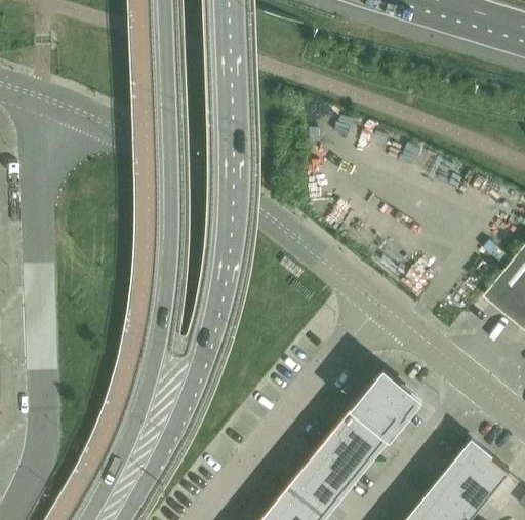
[(524,244),(487,291),(498,311),(524,332),(524,244)]
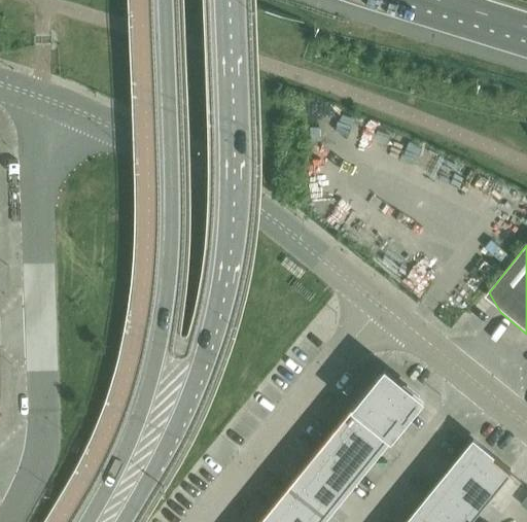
[(370,388),(367,391),(403,420),(420,402),(383,372),(381,374),(383,375),(371,389),(370,388)]
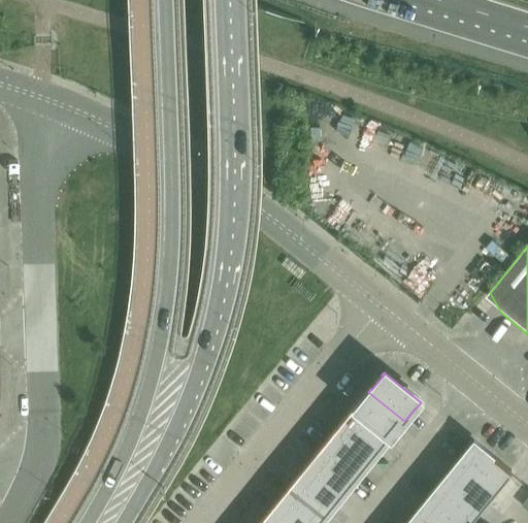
[(368,392),(355,407),(392,437),(404,421),(368,392)]
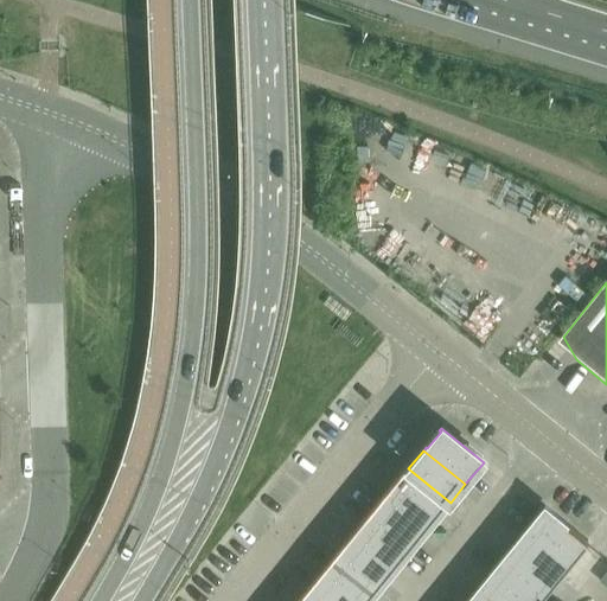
[(408,468),(394,487),(435,522),(451,503),(408,468)]
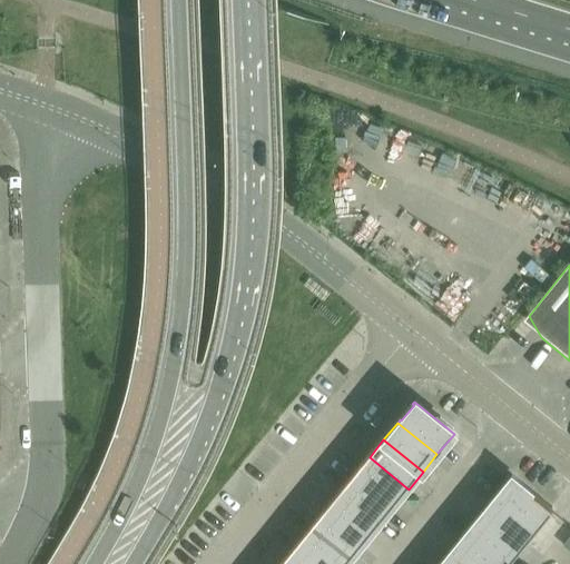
[(370,457),(355,475),(394,506),(409,490),(370,457)]
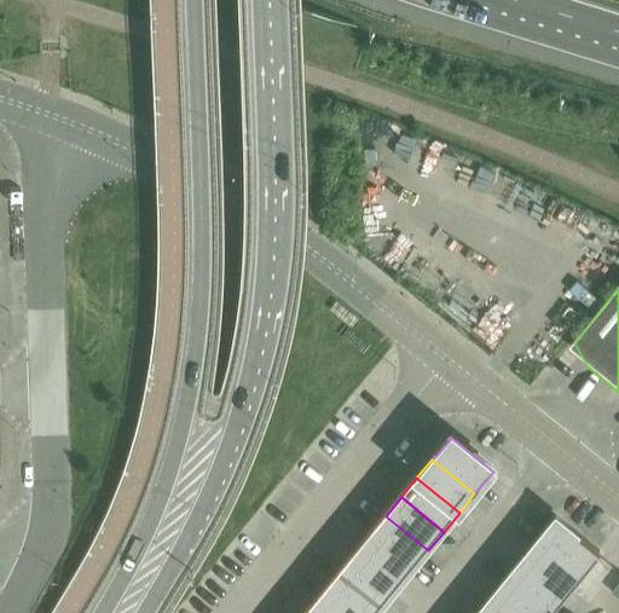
[(377,526),(370,535),(412,570),(428,550),(386,516),(377,526)]
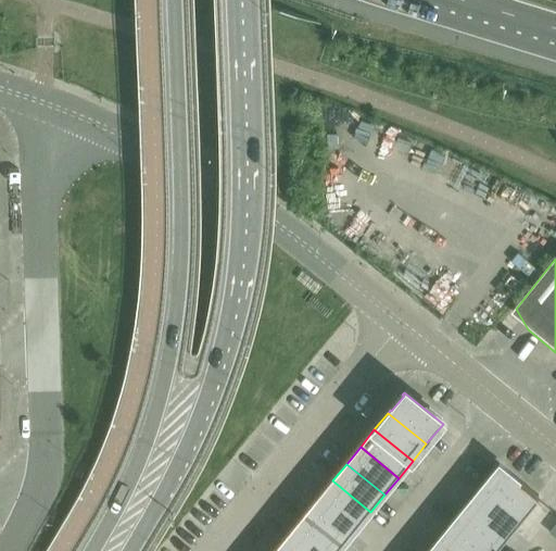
[(500,470),(482,491),(521,523),(539,501),(500,470)]
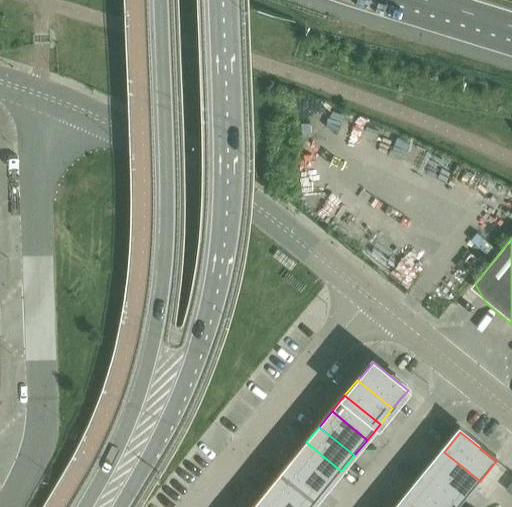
[(306,442),(293,458),(329,487),(341,471),(306,442)]
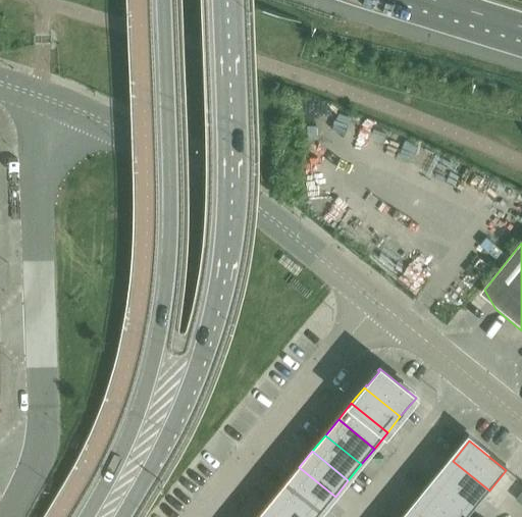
[(453,461),(428,490),(460,516),(468,516),(489,490),(453,461)]
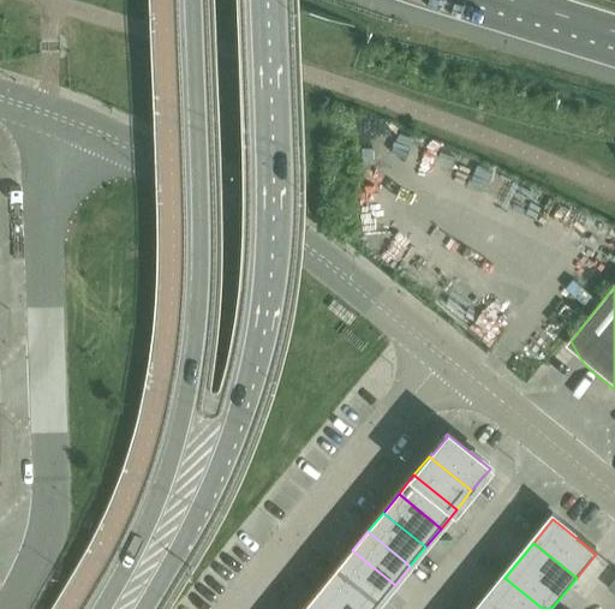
[(352,550),(338,569),(380,603),(395,585),(352,550)]
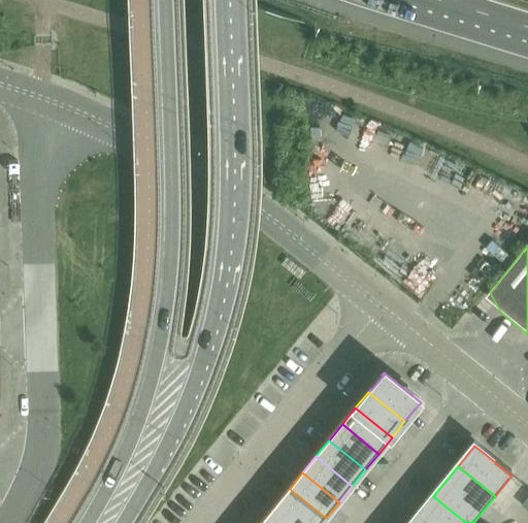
[(290,489),(276,504),(298,522),(322,522),(326,518),(290,489)]
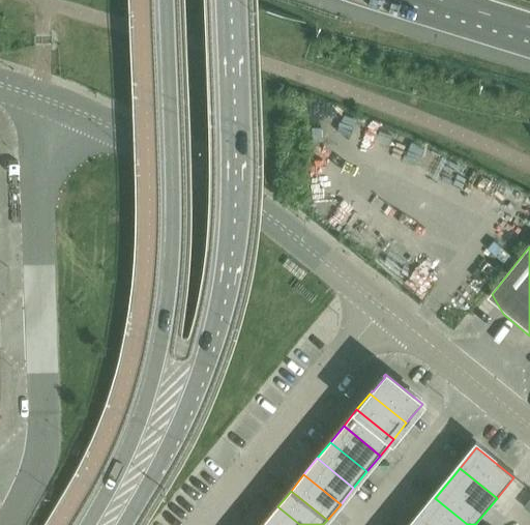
[(435,498),(413,524),(467,524),(435,498)]
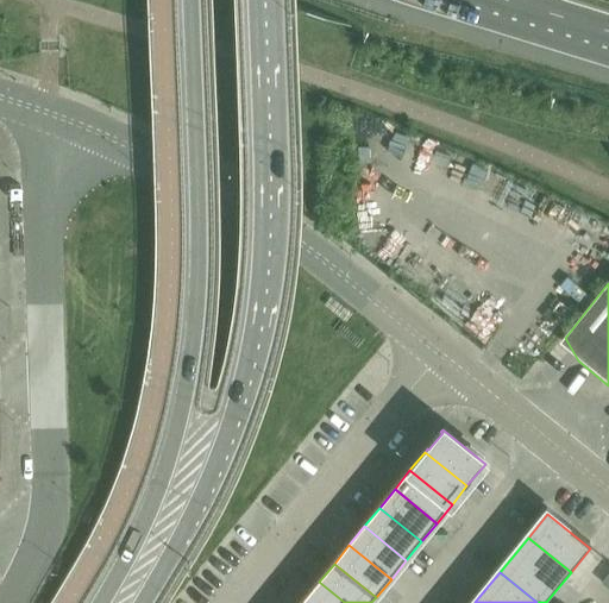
[(316,584),(303,601),(305,602),(344,602),(319,582),(316,584)]
